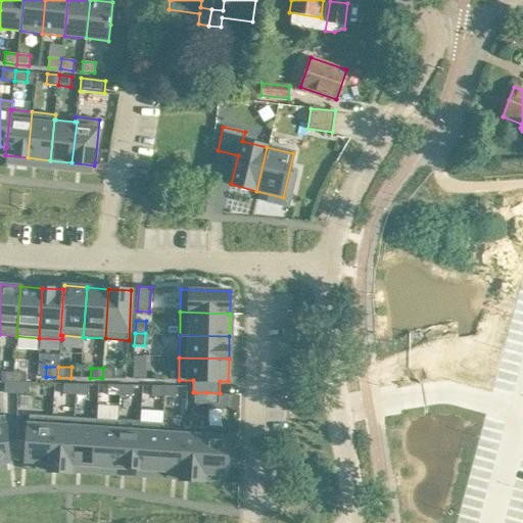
[(103,368),(102,378),(115,379),(115,368),(103,368)]
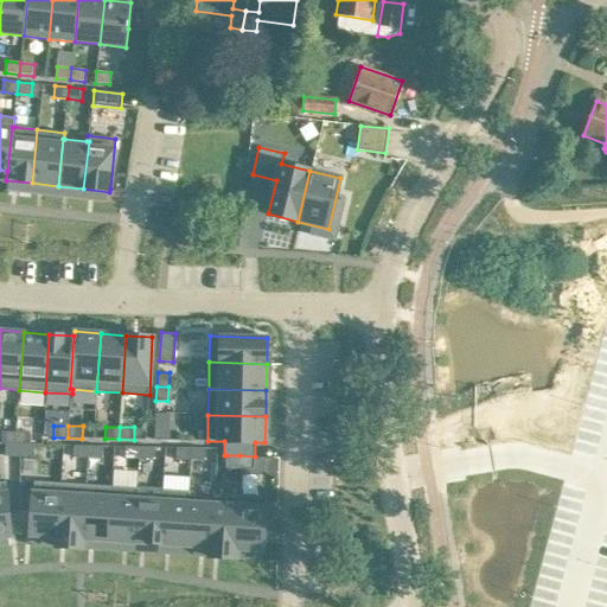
[(2,432),(1,443),(17,443),(17,432),(2,432)]
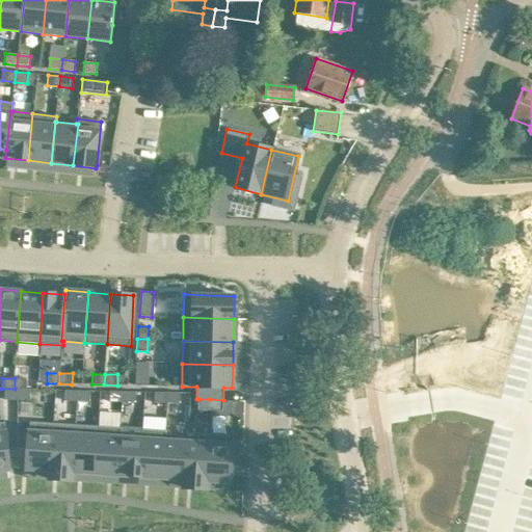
[(15,378),(15,389),(27,390),(27,378),(15,378)]
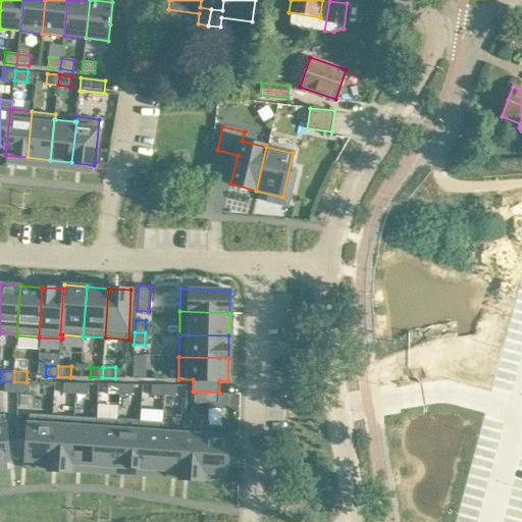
[(5,381),(4,392),(16,393),(17,382),(5,381)]
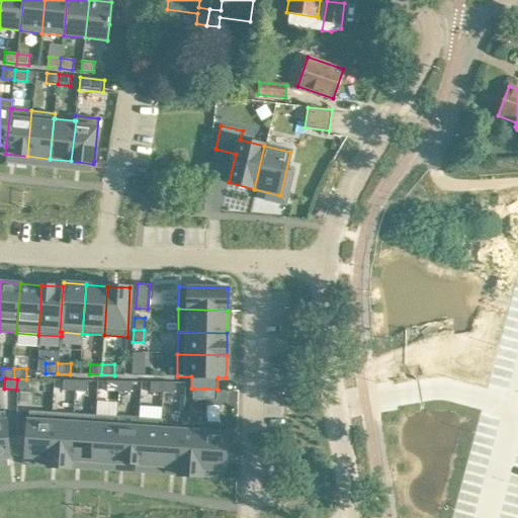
[(17,379),(16,390),(29,390),(29,379),(17,379)]
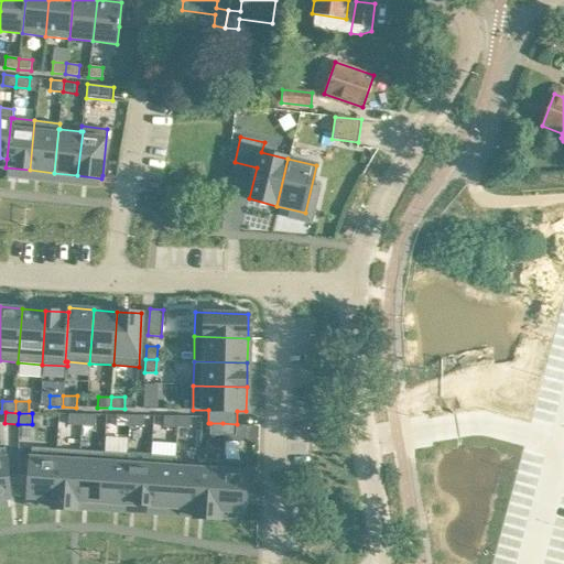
[(68,413),(68,425),(82,425),(82,414),(68,413)]
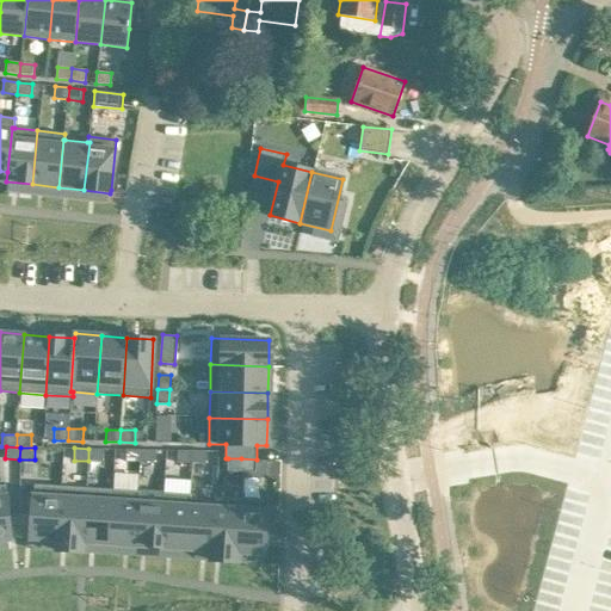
[(88,449),(88,461),(103,461),(103,449),(88,449)]
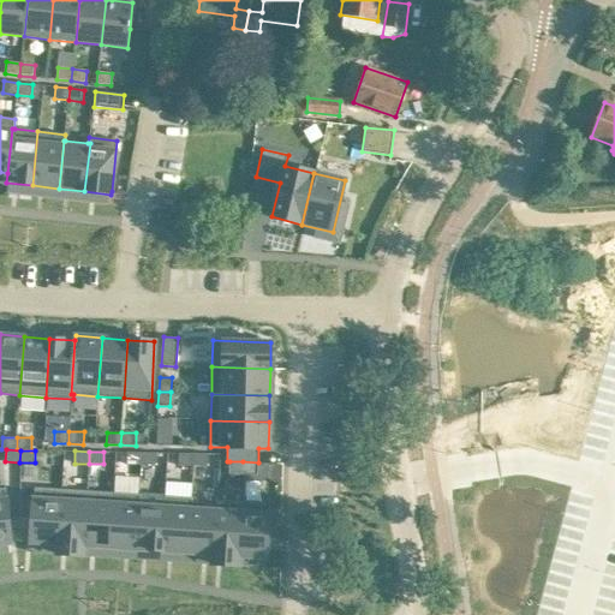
[(127,452),(126,465),(141,465),(142,453),(127,452)]
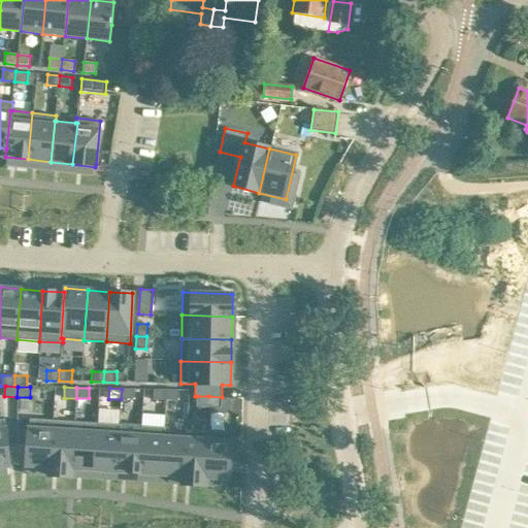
[(122,389),(121,399),(133,399),(134,389),(122,389)]
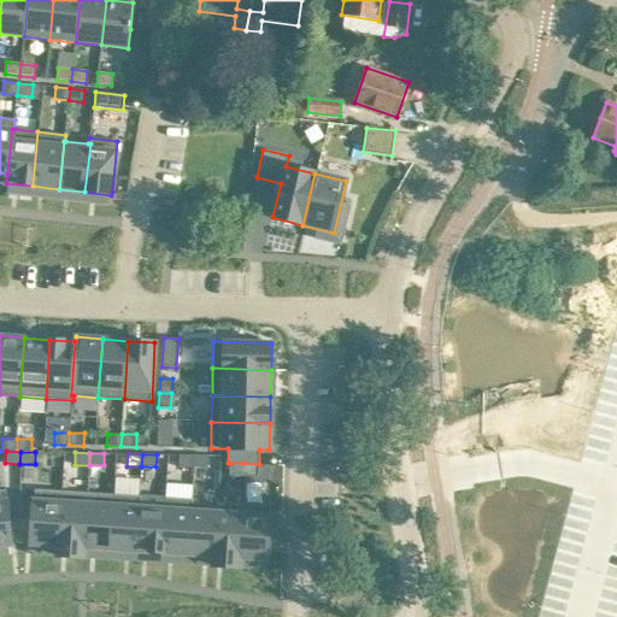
[(180,454),(180,466),(194,468),(194,456),(180,454)]
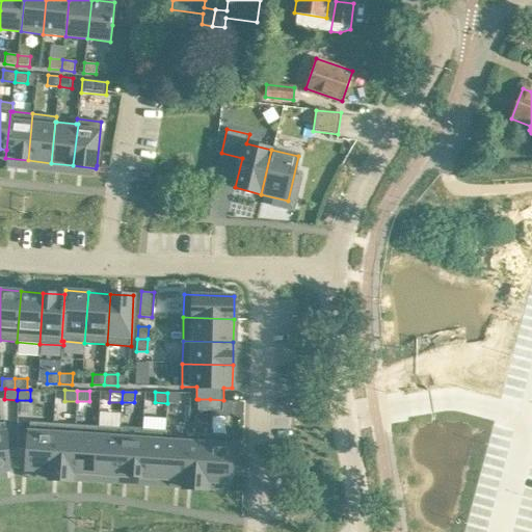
[(167,393),(167,403),(180,403),(180,393),(167,393)]
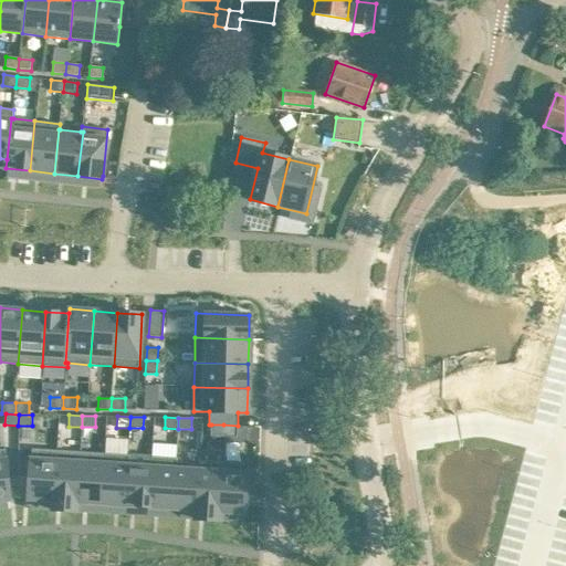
[(211,425),(210,437),(223,437),(223,425),(211,425)]
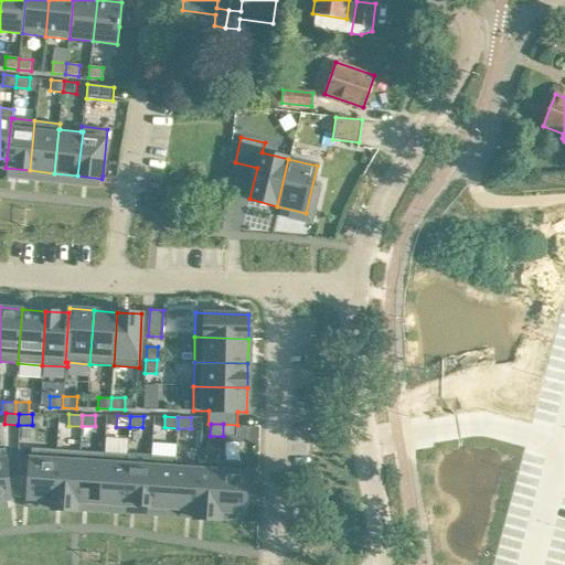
[(223,424),(223,436),(236,436),(237,425),(223,424)]
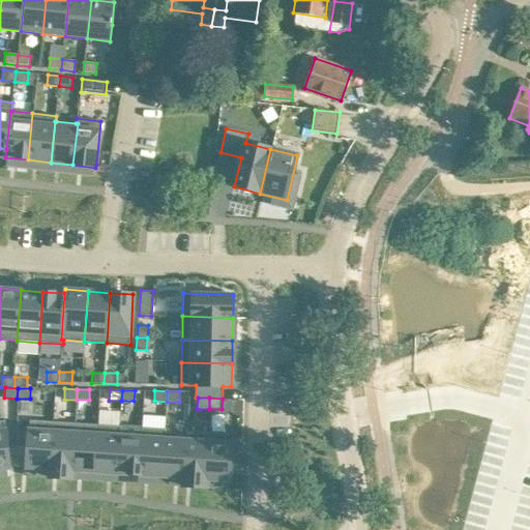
[(4,420),(0,420),(0,468),(9,468),(4,420)]
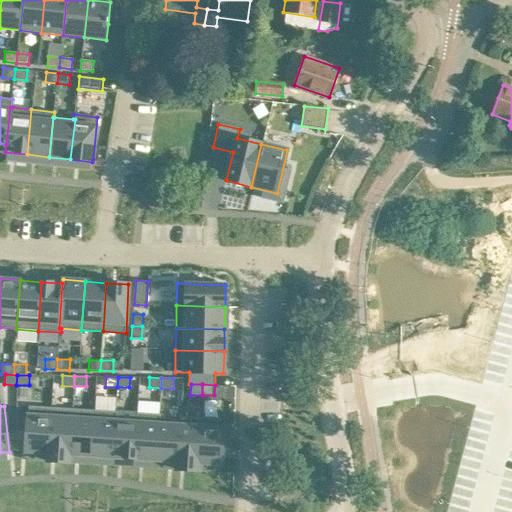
[(29,406),(26,451),(47,453),(50,407),(29,406)]
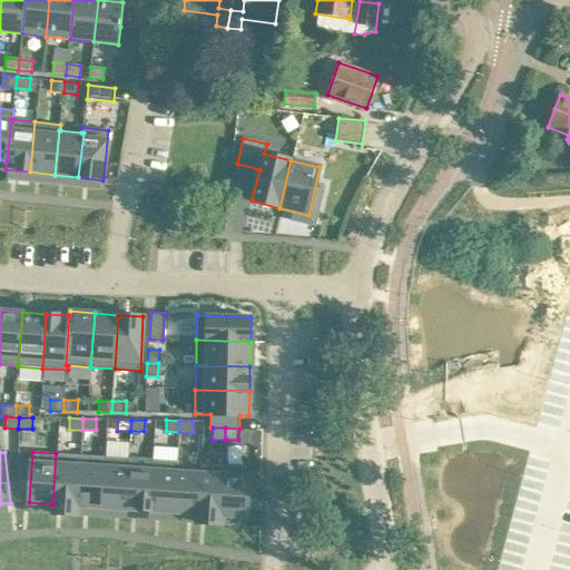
[(52,504),(52,513),(78,514),(79,505),(82,455),(56,453),(52,504)]
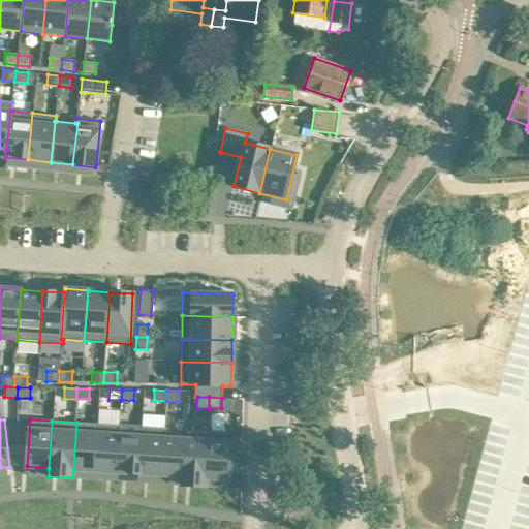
[(76,423),(73,469),(95,471),(98,424),(76,423)]
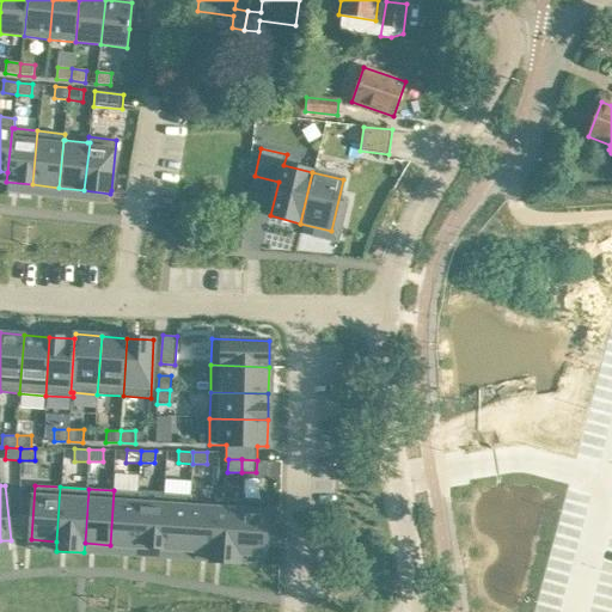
[(114,490),(110,545),(135,546),(138,503),(139,503),(140,491),(114,490)]
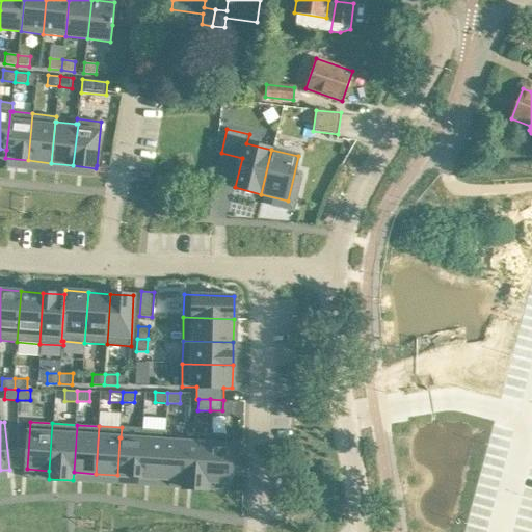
[(120,437),(117,475),(139,476),(142,439),(141,439),(141,429),(122,427),(121,437),(120,437)]
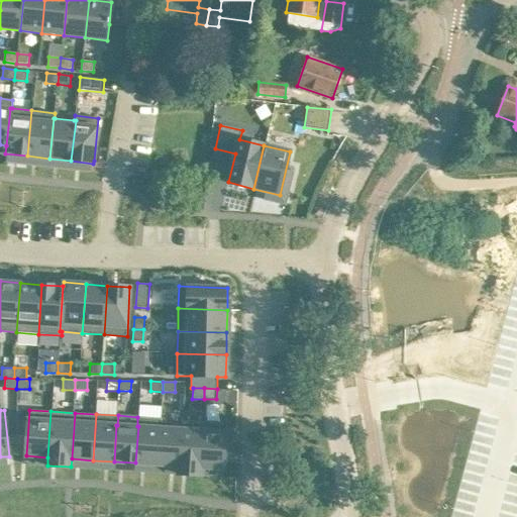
[(138,426),(135,462),(157,464),(160,423),(162,423),(162,418),(137,417),(137,426),(138,426)]
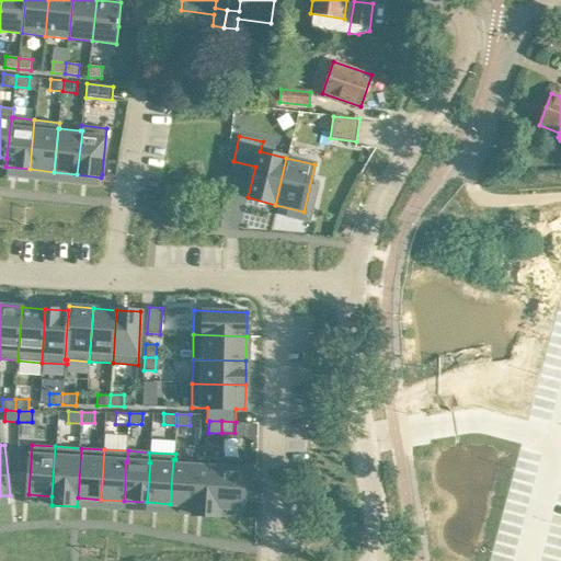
[(194,505),(193,514),(218,516),(219,507),(222,457),(197,456),(196,460),(194,505)]
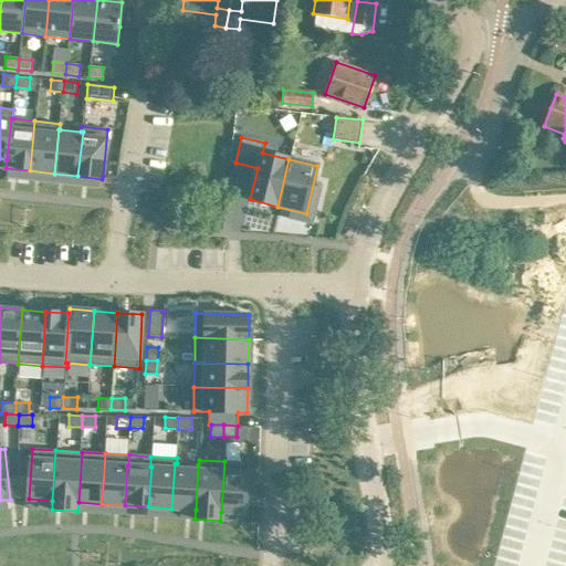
[(224,461),(221,512),(245,513),(249,463),(224,461)]
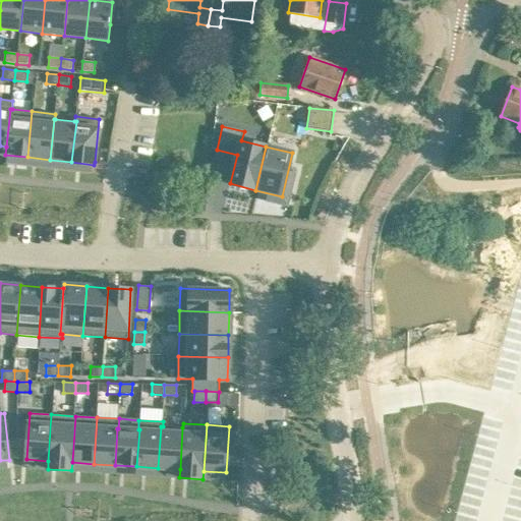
[(161,426),(158,468),(180,469),(182,427),(163,426),(161,426)]
